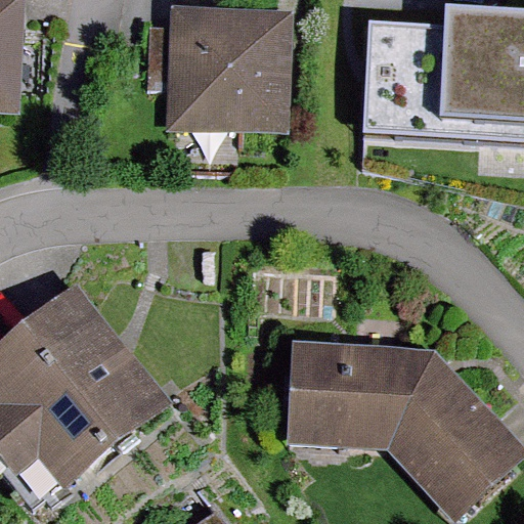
[(33,6),(0,3),(0,120),(25,122),(33,6)]
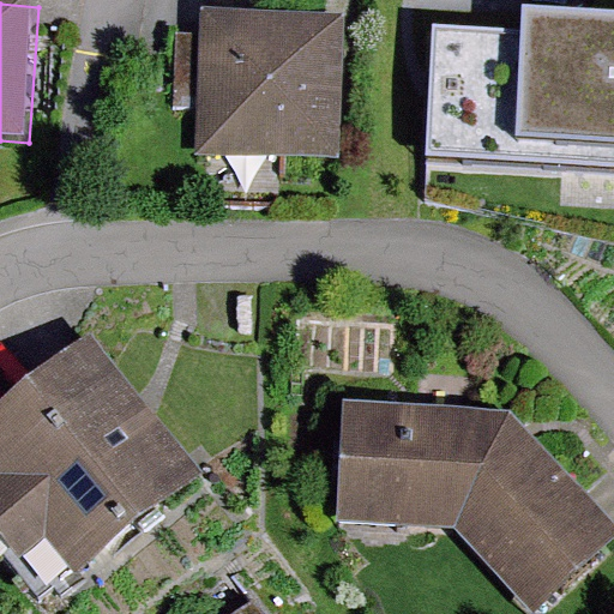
[(353,23),(212,18),(208,154),(348,158),(353,23)]
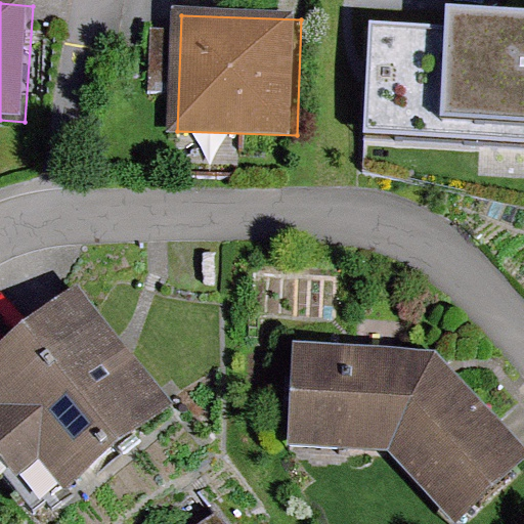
[(523,26),(369,18),(364,132),(523,139),(523,26)]
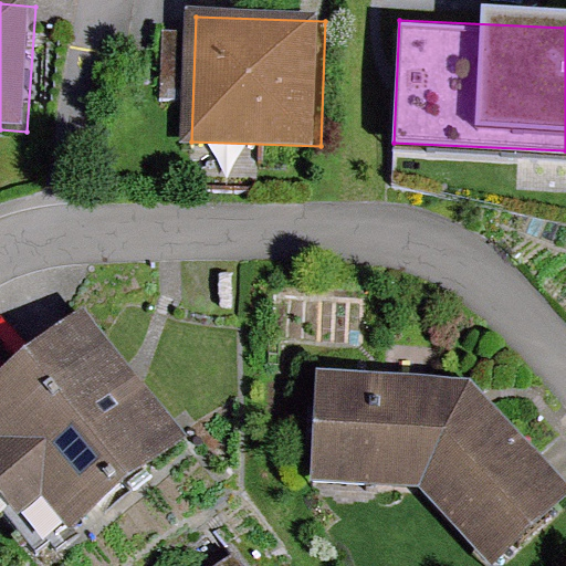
[(0,526),(21,549),(163,433),(62,323),(0,375),(0,526)]
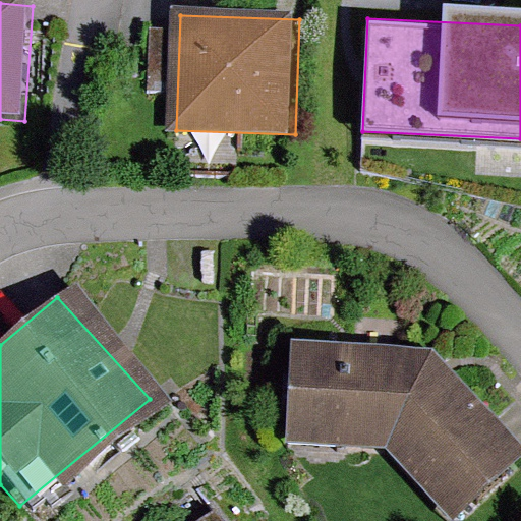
[(520,455),(443,362),(301,355),(296,455),(404,461),(455,520),(482,520),(520,488),(520,455)]
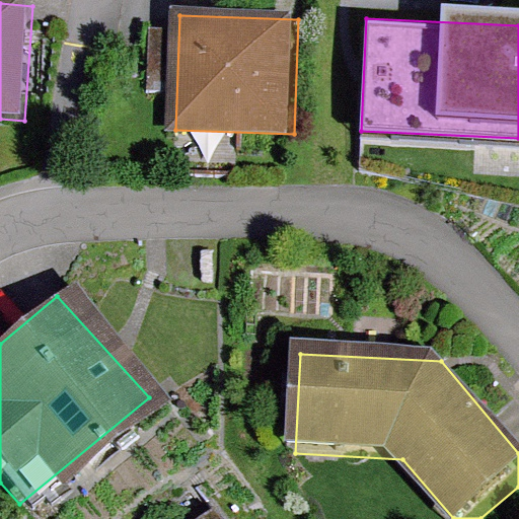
All buildings are outlined.
